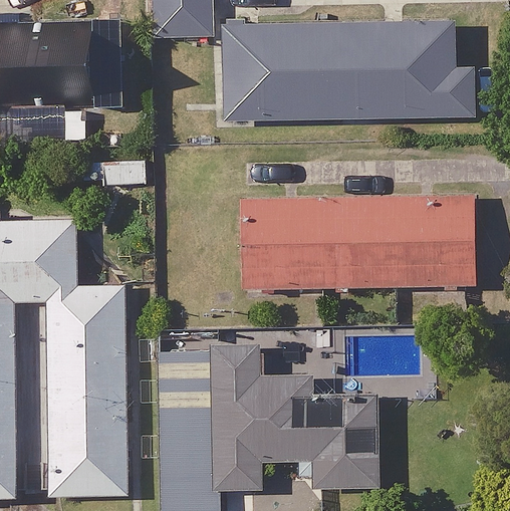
[(152,0),(152,33),(219,33),(220,120),(474,117),(473,68),(453,69),(452,24),(219,27),(219,0),(152,0)]
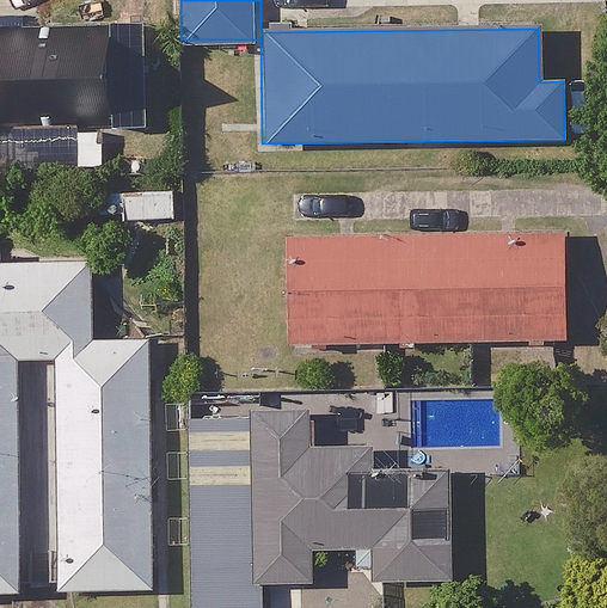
[(0,121),(140,121),(139,25),(0,25),(0,121)]
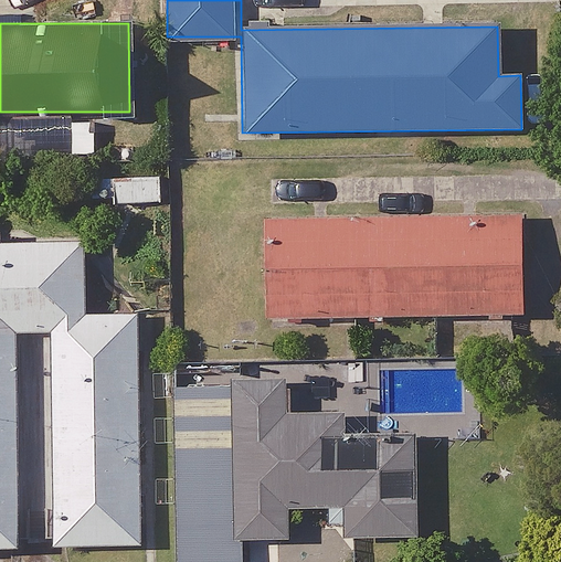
[(160,175),(104,173),(104,203),(159,204),(160,175)]
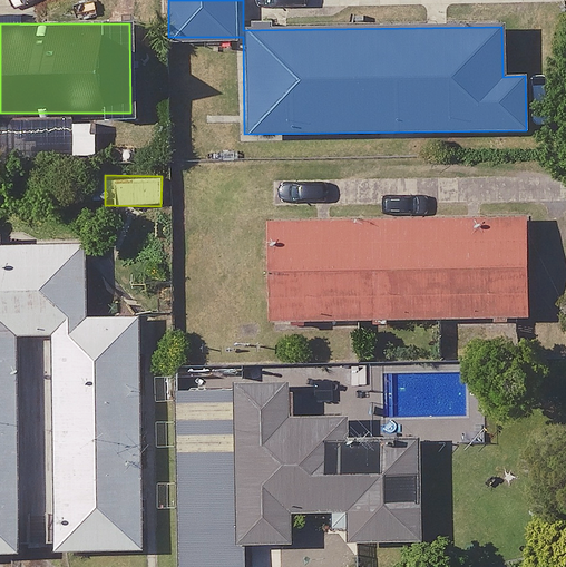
[(527,320),(526,224),(269,225),(270,321),(527,320)]
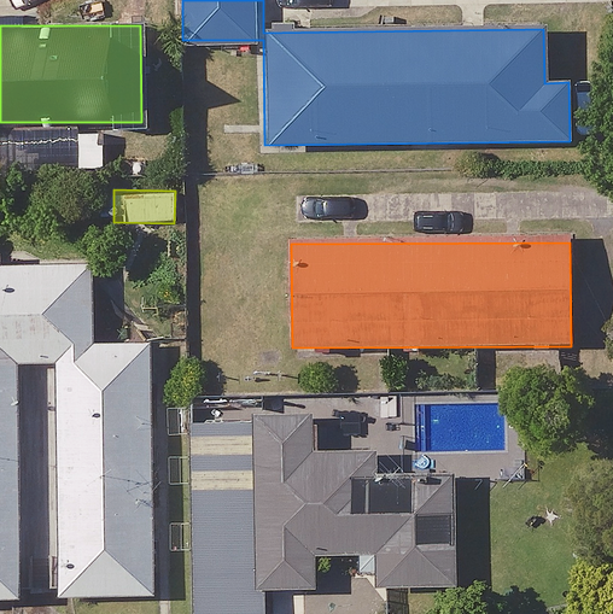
[(0,602),(18,602),(21,363),(60,364),(58,596),(153,597),(156,345),(91,345),(91,265),(0,264),(0,602)]
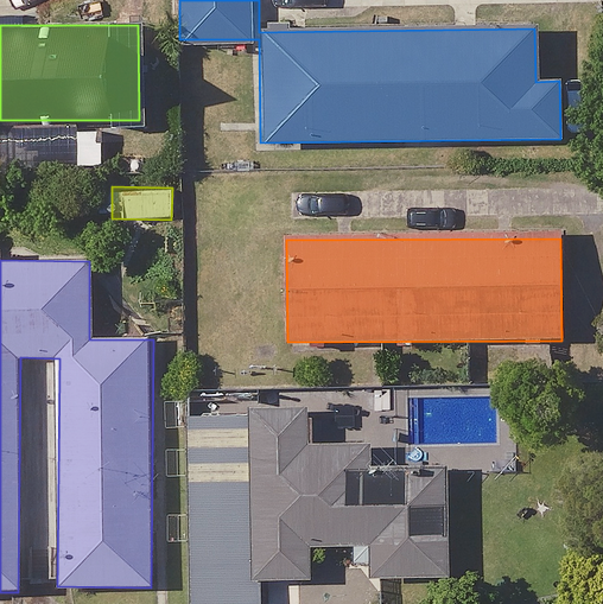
[(440,470),(389,470),(389,401),(188,400),(186,603),(259,603),(259,578),(311,578),(311,545),(366,545),(366,577),(440,576),(440,470)]
